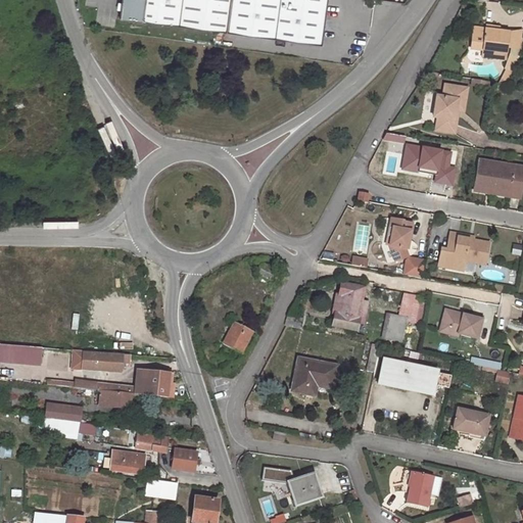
[(327,0),(122,0),(120,19),(144,22),(144,20),(321,44),(327,0)]
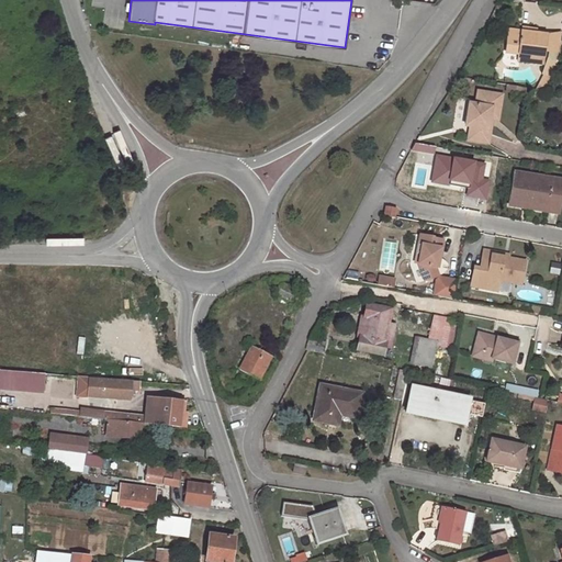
[(560,29),(546,35),(544,51),(559,52),(559,41),(560,29)]
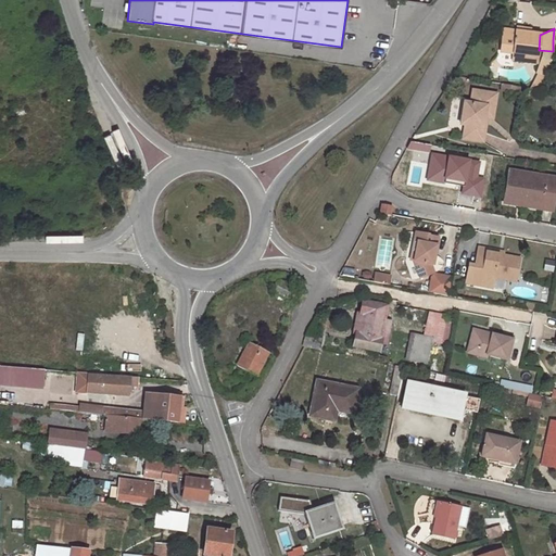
[(539,50),(540,35),(504,30),(501,52),(514,53),(513,60),(536,63),(539,50)]
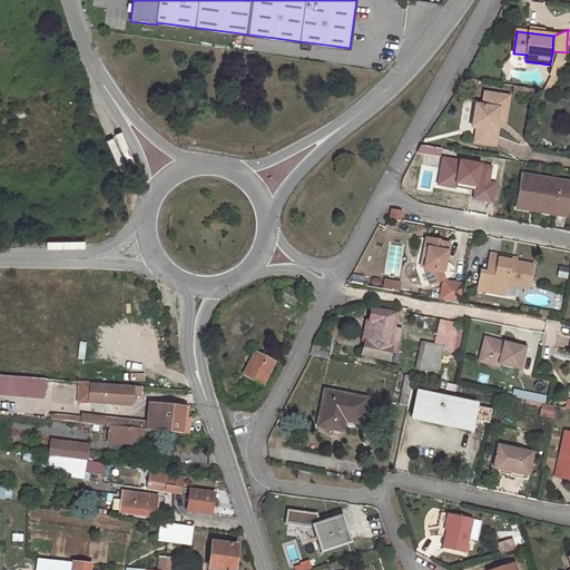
[(552,77),(559,79),(567,62),(566,61),(556,59),(550,76),(552,77)]
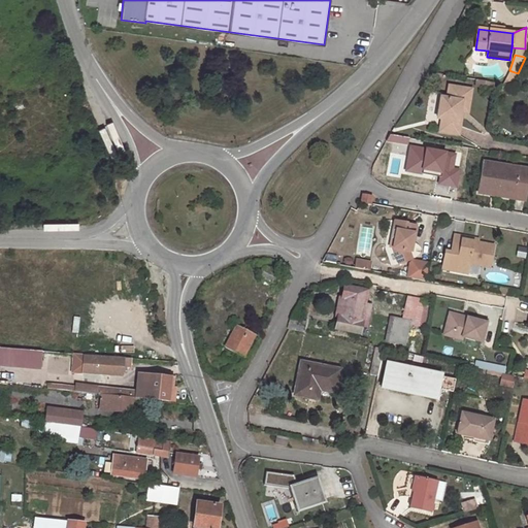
[(518,73),(512,71),(504,85),(510,86),(518,73)]
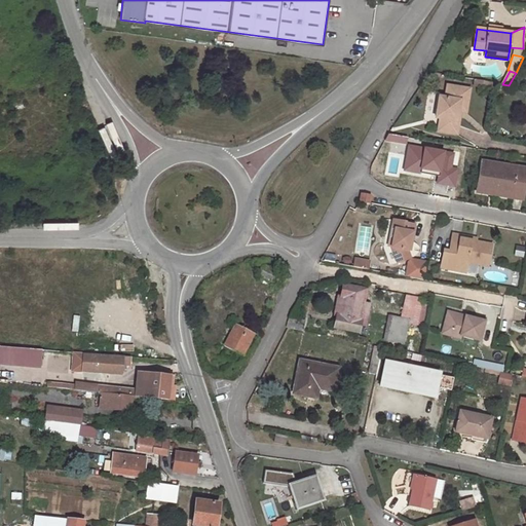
[(471,88),(447,85),(446,95),(440,94),(436,118),(440,118),(438,130),(457,134),(460,119),(457,119),(459,110),(466,112),(471,88)]
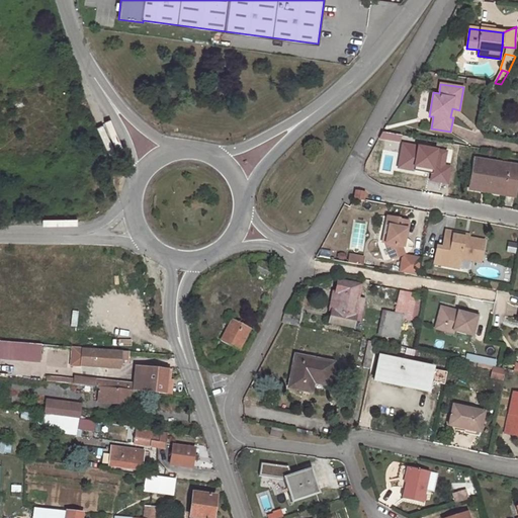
[(458,157),(456,167),(464,168),(466,158),(458,157)]
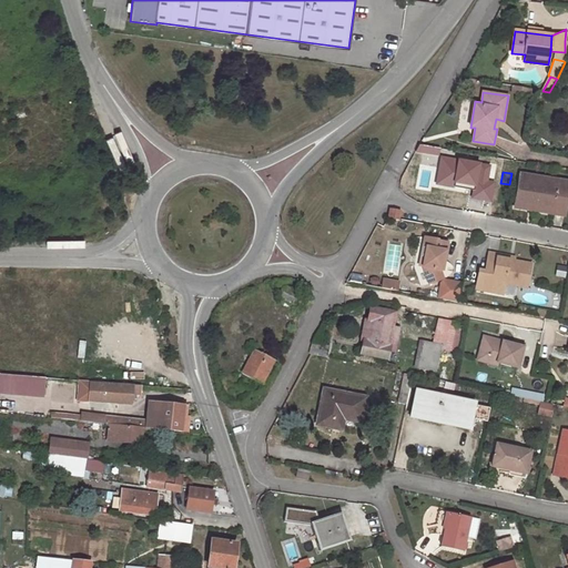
[(545,184),(545,179),(519,174),(515,201),(566,210),(567,199),(567,182),(560,181),(559,186),(545,184)]
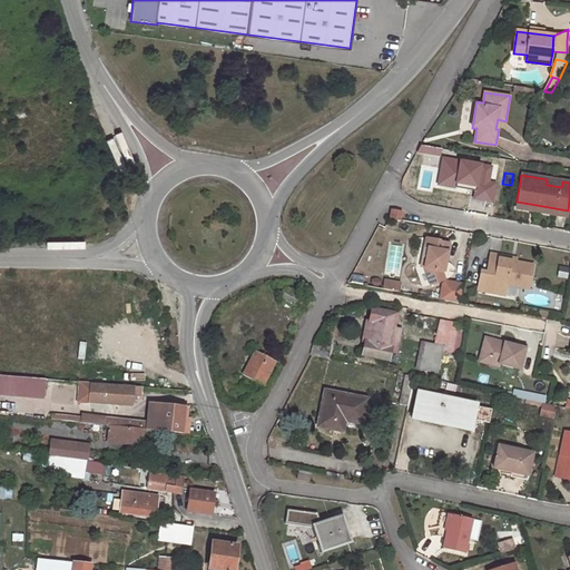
[(568,210),(517,202),(517,208),(568,216),(568,210)]
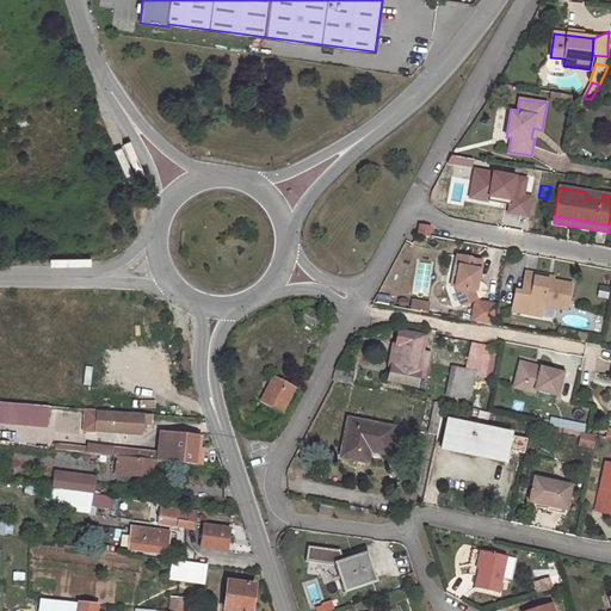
[(418,224),(417,235),(429,236),(430,235),(431,228),(418,224)]
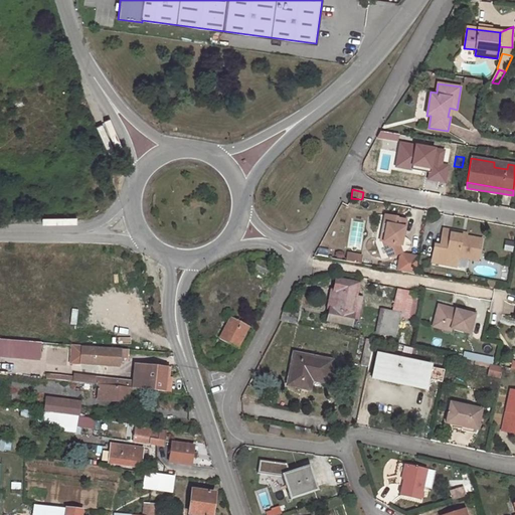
[(382,241),(388,258),(400,253),(397,244),(398,240),(400,240),(404,220),(395,218),(395,217),(384,215),(382,224),(385,224),(382,241)]
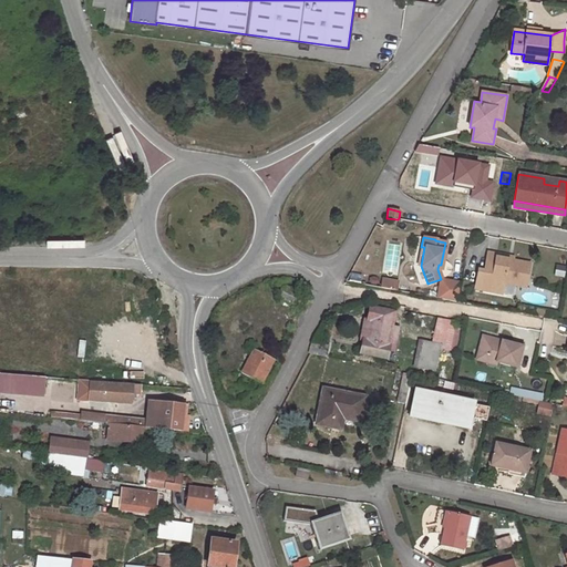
[(497,254),(487,251),(484,271),(478,270),(475,288),(502,294),(504,282),(525,287),(529,264),(513,260),(496,257),(497,254)]
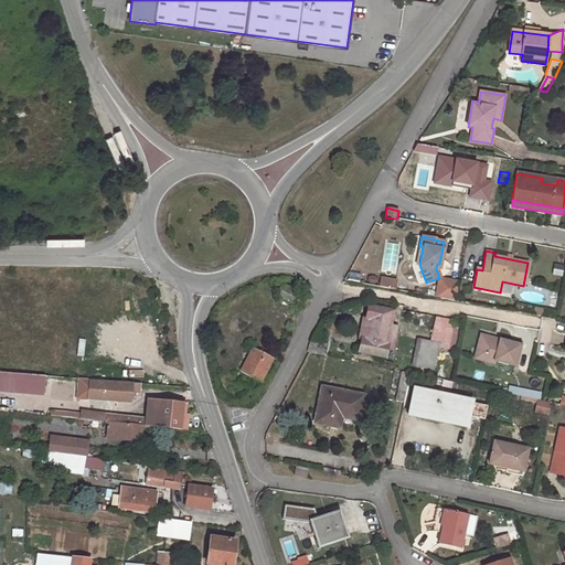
[(436,297),(456,301),(459,283),(443,280),(438,283),(436,297)]
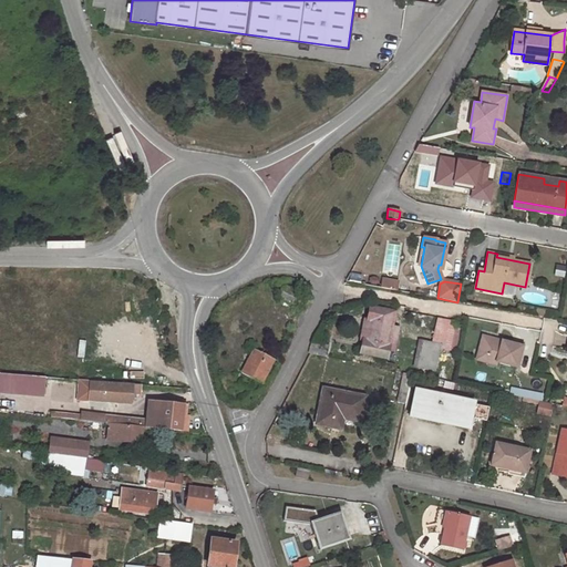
[(285,286),(279,296),(300,307),(306,297),(285,286)]
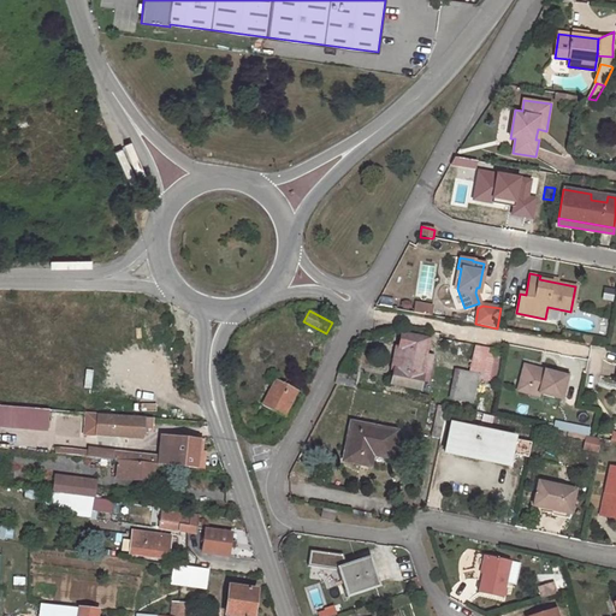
[(403,354),(395,351),(391,369),(395,371),(391,384),(419,390),(420,379),(428,380),(433,356),(426,355),(430,339),(402,333),(400,347),(404,348),(403,354)]
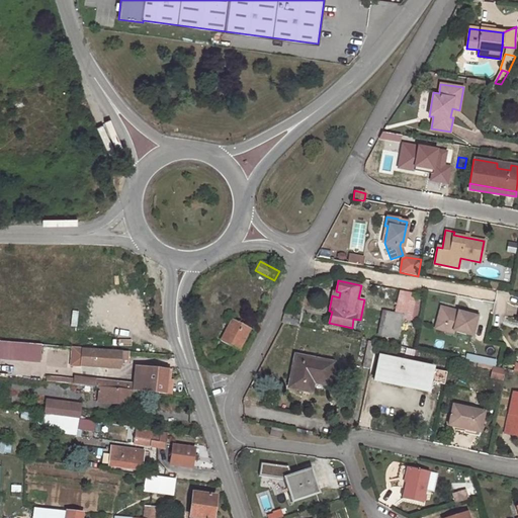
[(402,316),(413,318),(416,294),(400,291),(395,314),(402,316)]
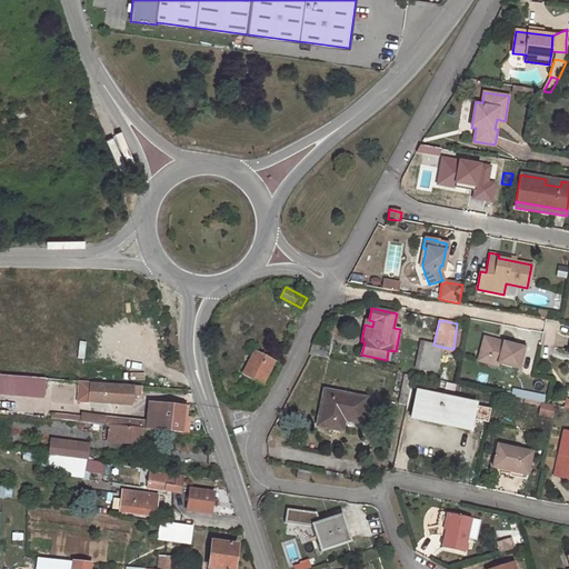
[(461,338),(463,325),(457,323),(453,349),(460,350),(462,338),(461,338)]
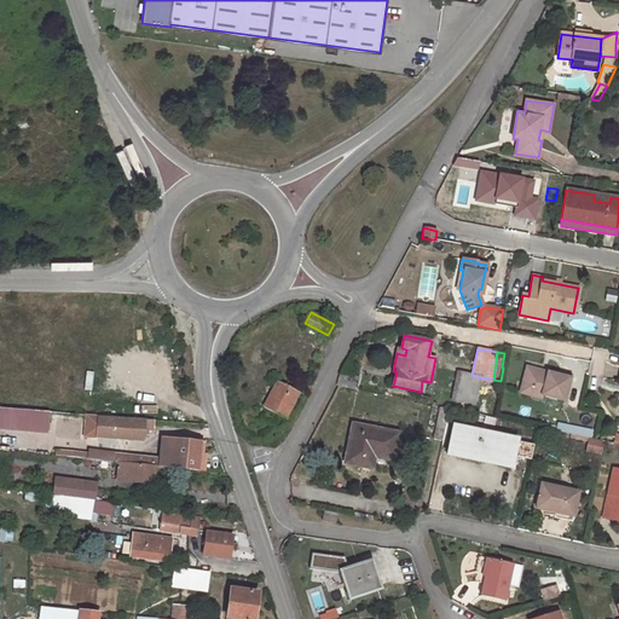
[(527,371),(521,393),(542,399),(543,395),(565,401),(572,376),(561,374),(560,376),(549,374),(548,377),(527,371)]
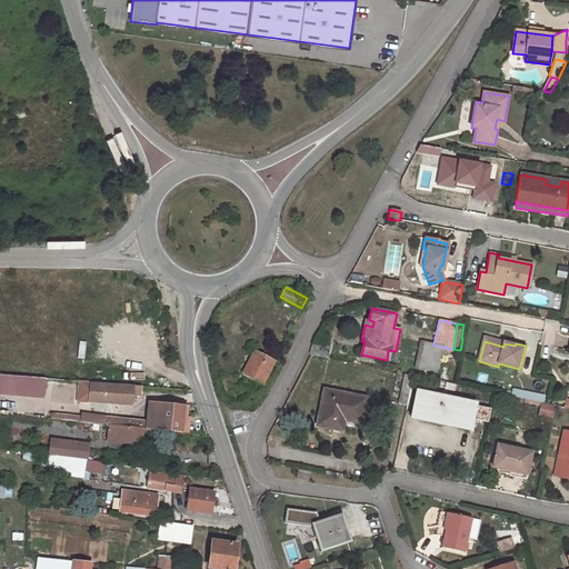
[(441,347),(433,345),(423,342),(418,369),(436,372),(441,347)]
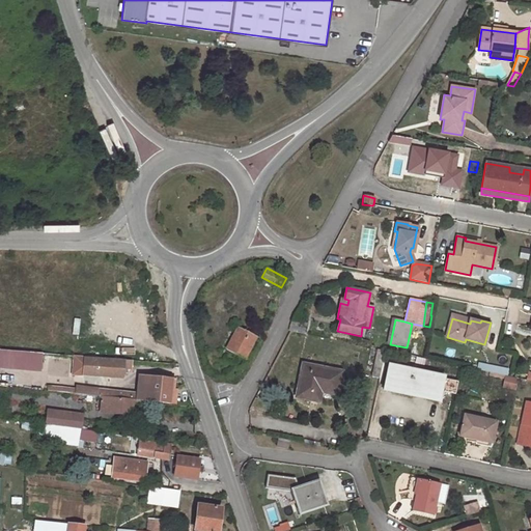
[(290,331),(304,334),(306,324),(292,320),(290,324),(290,326),(290,331)]
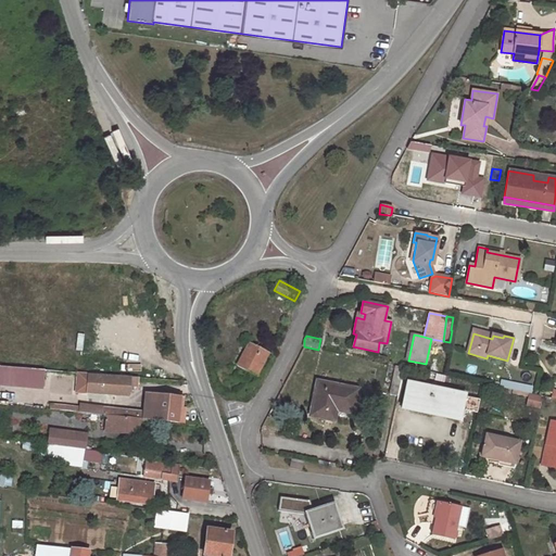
[(250,342),(237,365),(256,376),(269,352),(250,342)]
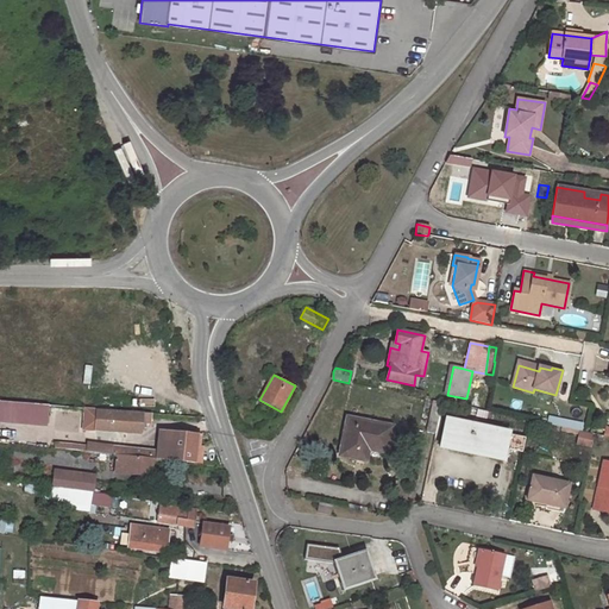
[(414,385),(387,380),(385,388),(412,394),(414,385)]
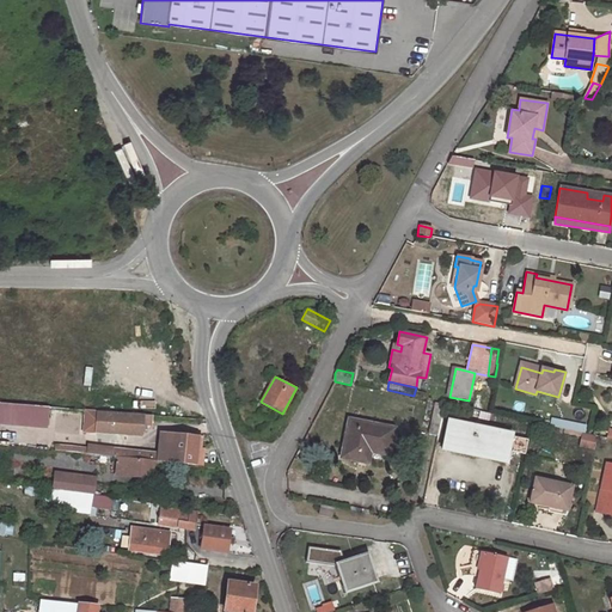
[(471,397),(467,410),(476,411),(478,398),(471,397)]
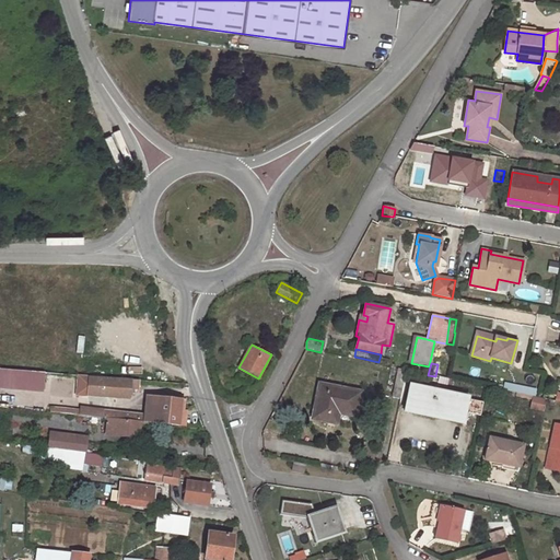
[(376,371),(351,365),(349,373),(374,378),(376,371)]
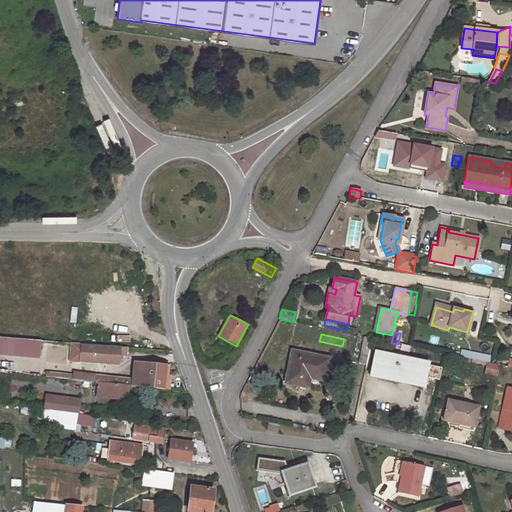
[(0,355),(37,358),(39,340),(0,336),(0,355)]
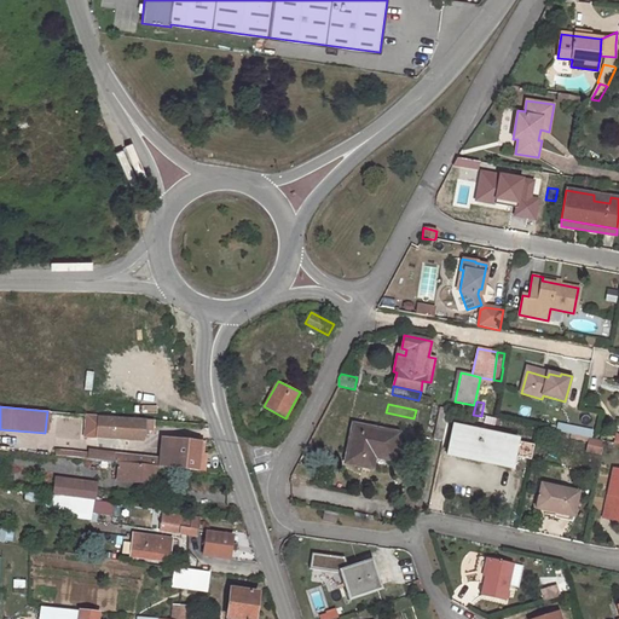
[(595,417),(554,406),(551,416),(593,427),(595,417)]
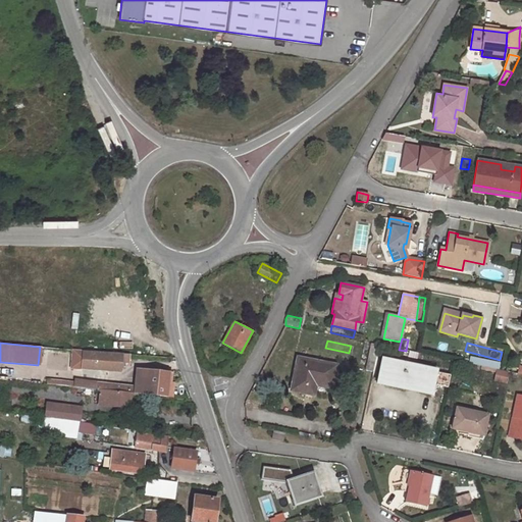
[(377,345),(374,344),(371,344),(365,370),(372,372),(377,345)]
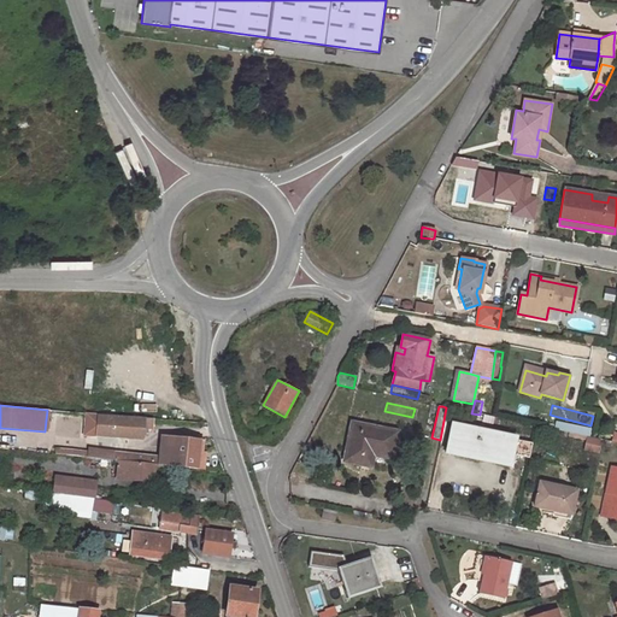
[(98,435),(144,438),(145,418),(99,416),(98,435)]
